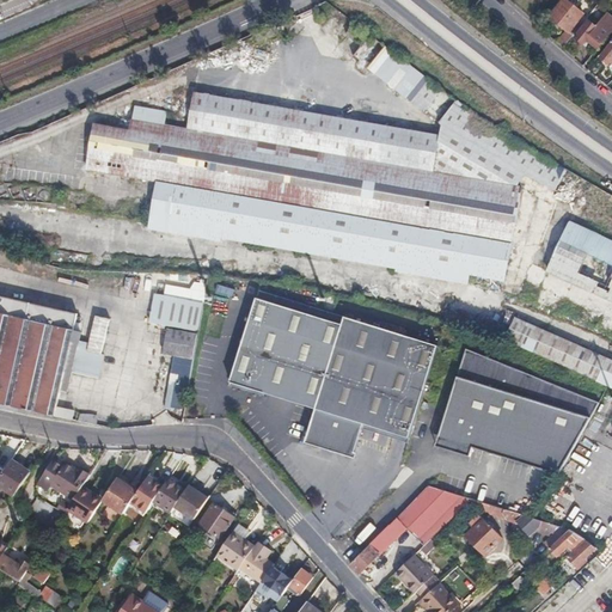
[(567,30),(557,43),(563,48),(580,26),(575,22),(581,14),(563,0),(562,0),(550,17),(567,30)]
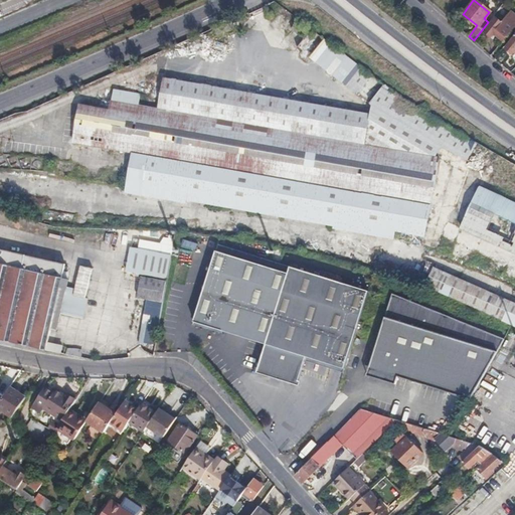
[(496,18),(484,31),(490,36),(493,33),(502,40),(514,24),(514,14),(511,11),(502,23),(496,18)]
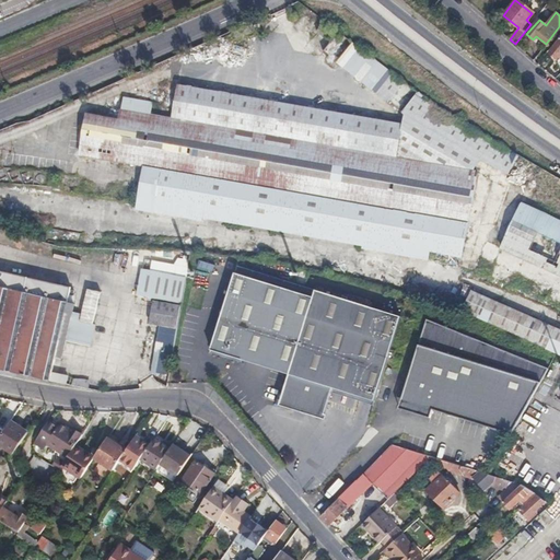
[(324,22),(317,32),(327,38),(334,30),(324,22)]
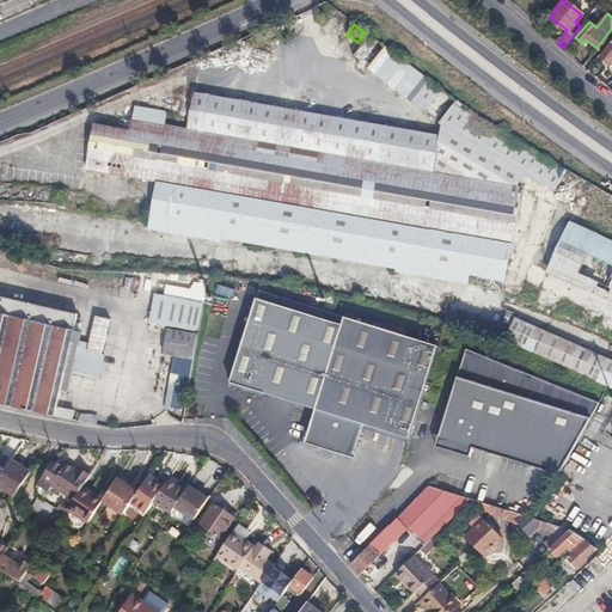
[(271,28),(257,34),(259,40),(274,34),(271,28)]
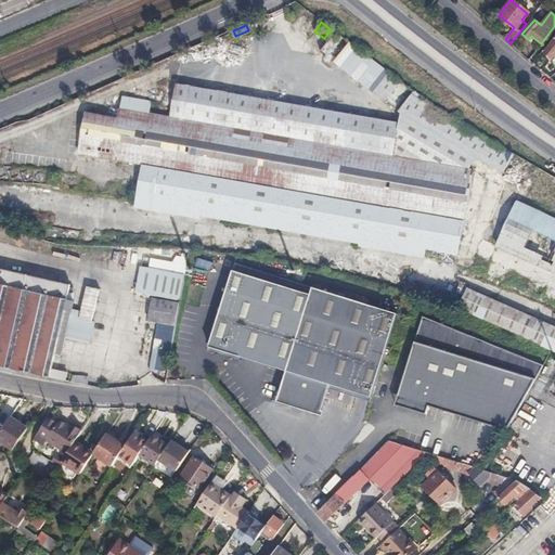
[(400,112),(415,92),(400,79),(373,60),(343,37),(335,30),(319,50),(340,67),(347,73),(361,82),(381,98),(400,112)]
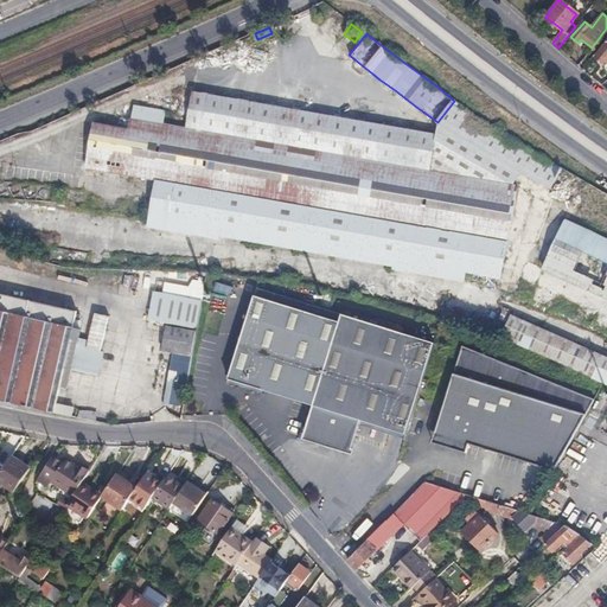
[(606,65),(606,38),(592,57),(600,65),(602,62),(606,65)]
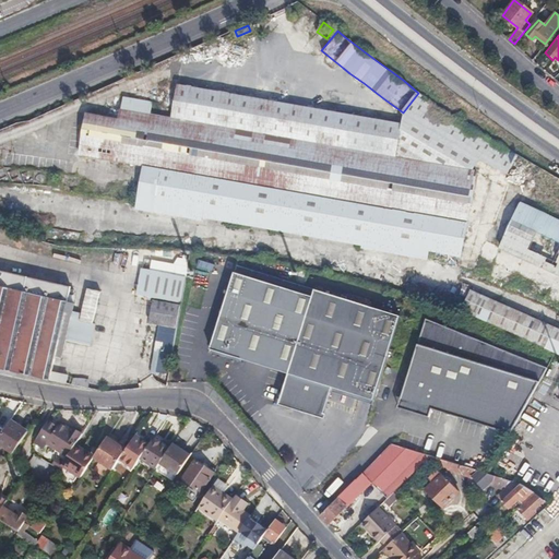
[(364,165),(397,121),(341,111),(329,109),(300,105),(249,96),(228,92),(197,86),(178,84),(171,118),(122,109),(120,119),(88,114),(80,155),(144,166),(169,170),(212,177),(246,183),(318,195),(337,200),(364,165)]
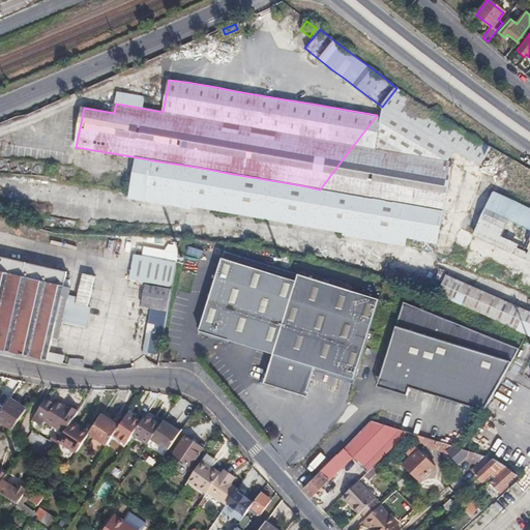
[(457,148),(484,169),(492,150),(441,118),(395,89),(354,145),(449,162),(457,148)]
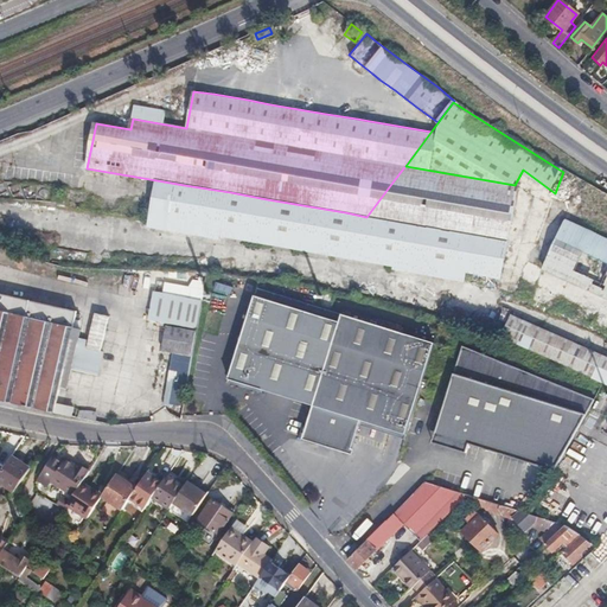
[(368,216),(510,240),(519,185),(515,185),(406,166),(368,216)]
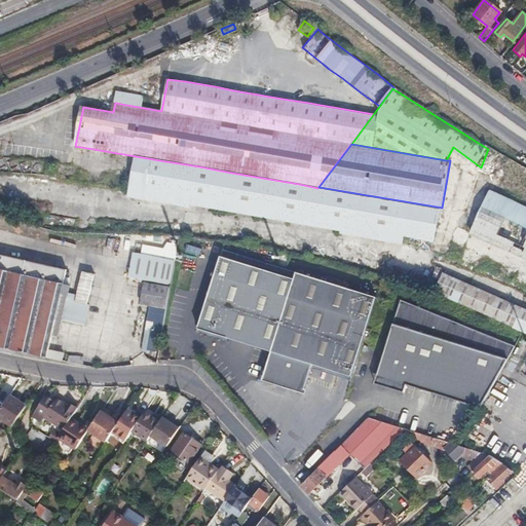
[(296,217),(317,188),(299,184),(231,173),(199,166),(159,160),(136,156),(129,188),(162,194),(173,196),(200,200),(223,204),(245,209),(273,213),(296,217)]
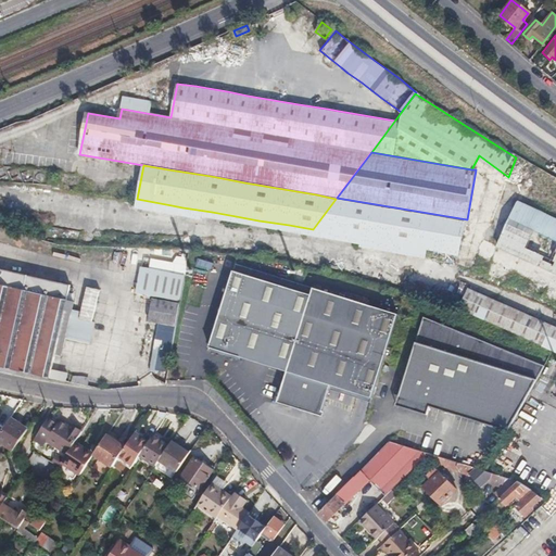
[(337,198),(316,226),(463,250),(467,219),(337,198)]
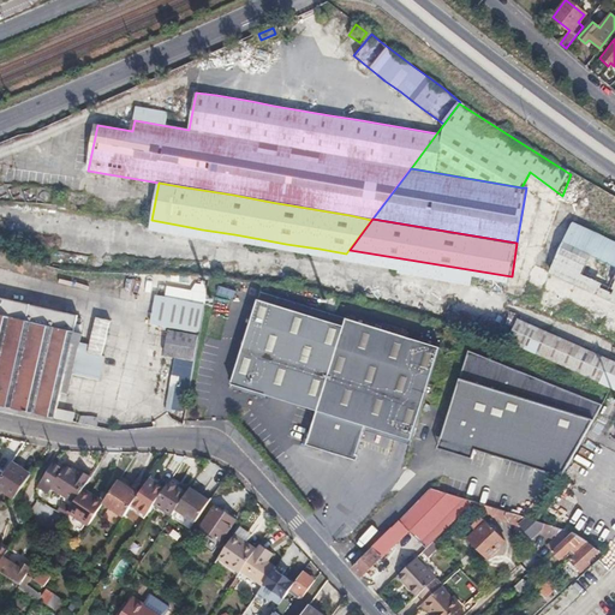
[(614,242),(573,222),(550,272),(614,302),(614,242)]
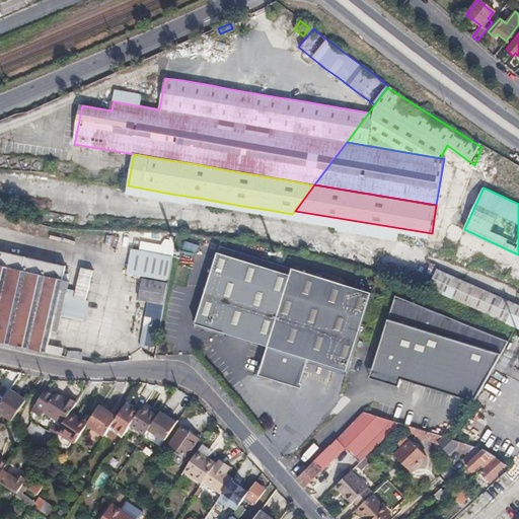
[(431,244),(437,247),(441,237),(436,234),(431,244)]
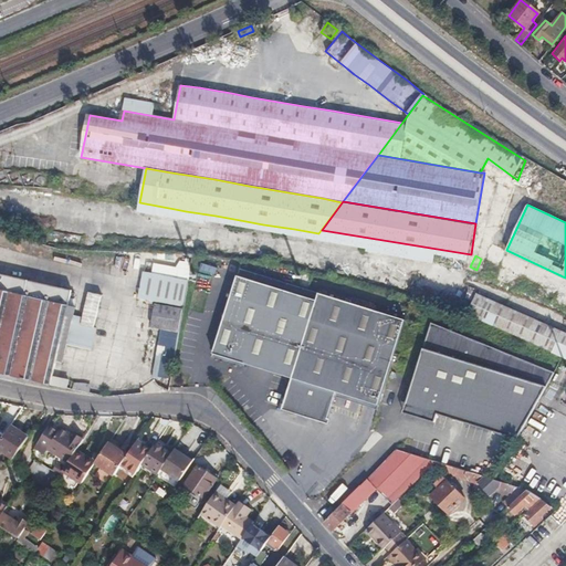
[(180,332),(189,280),(144,271),(137,307),(155,311),(152,326),(180,332)]
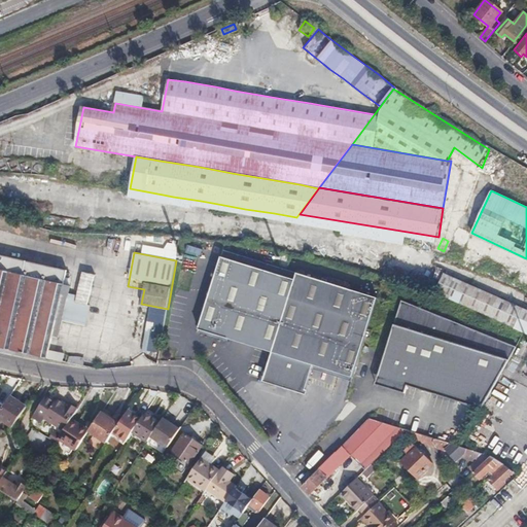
[(0,347),(3,348),(47,358),(49,349),(53,336),(64,284),(67,270),(33,261),(0,254),(0,347)]
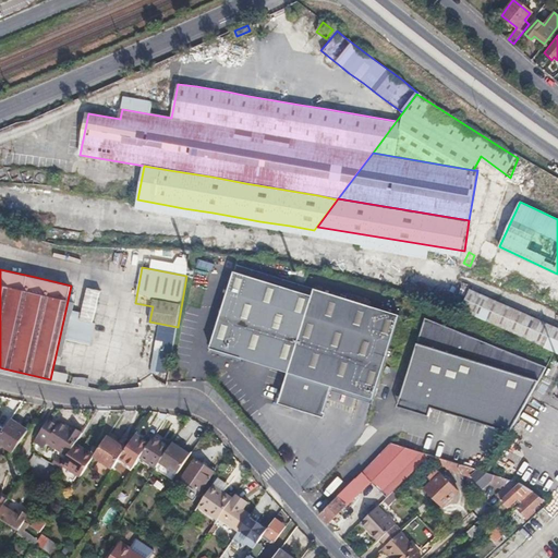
[(215,350),(286,372),(308,295),(238,275),(215,350)]
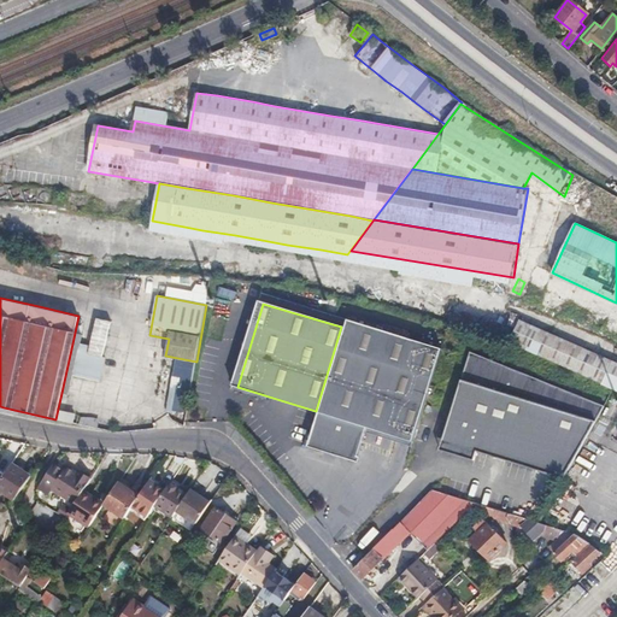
[(410,442),(438,350),(342,319),(341,327),(316,411),(306,441),(301,440),(299,446),(322,453),(324,448),(354,457),(364,428),(410,442)]
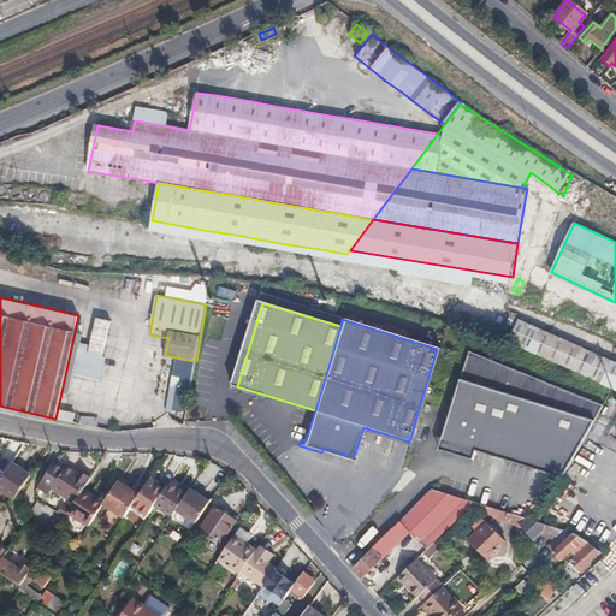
[(529,349),(615,388),(615,361),(539,326),(529,349)]
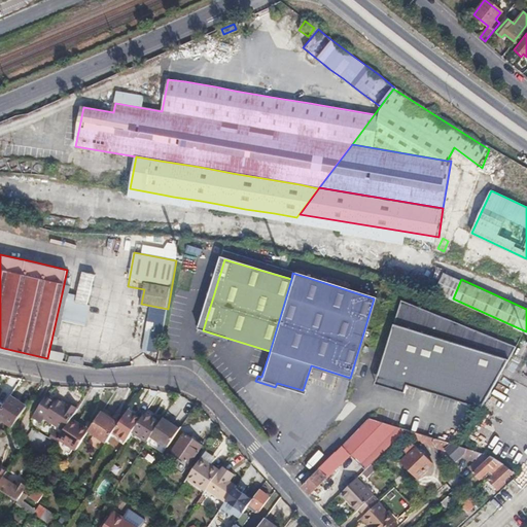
[(64,284),(53,336),(59,337),(63,320),(74,323),(79,316),(85,308),(88,304),(68,300),(72,285),(64,284)]
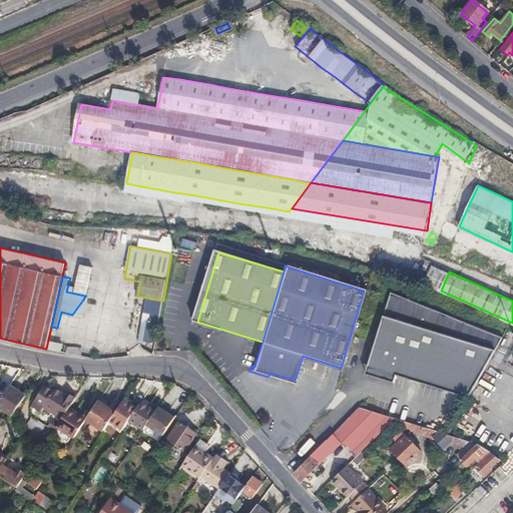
[(467,398),(503,336),(387,293),(363,375),(391,384),(394,377),(467,398)]
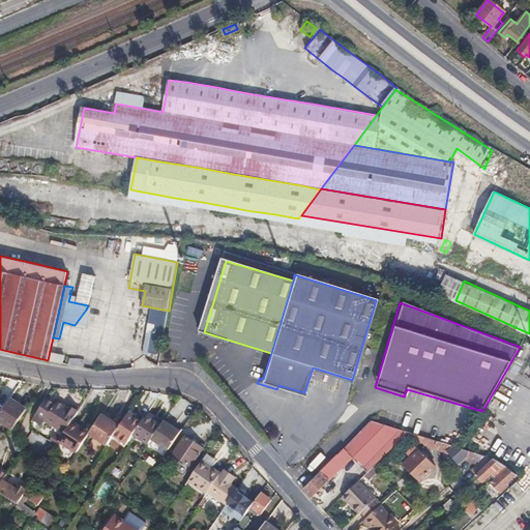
[(278,385),(276,389),(303,396),(304,392),(278,385)]
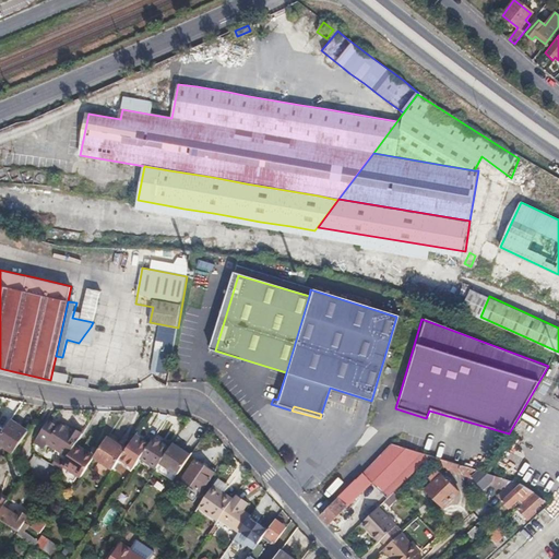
[(30,430),(8,415),(0,427),(0,429),(8,433),(11,436),(21,442),(30,430)]
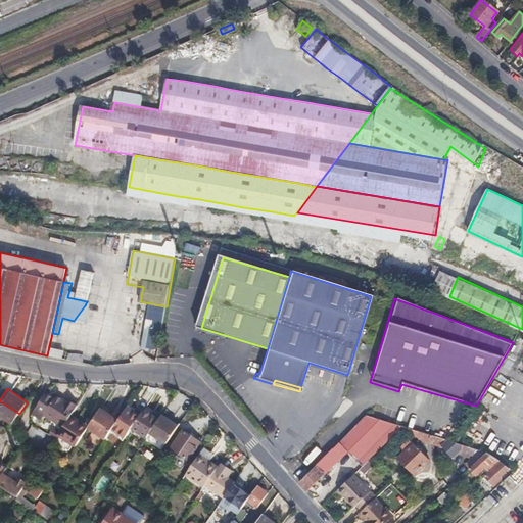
[(55,397),(46,392),(33,413),(41,419),(44,414),(57,423),(60,421),(62,424),(60,425),(63,427),(69,417),(70,416),(78,406),(68,398),(66,401),(56,395),(55,397)]
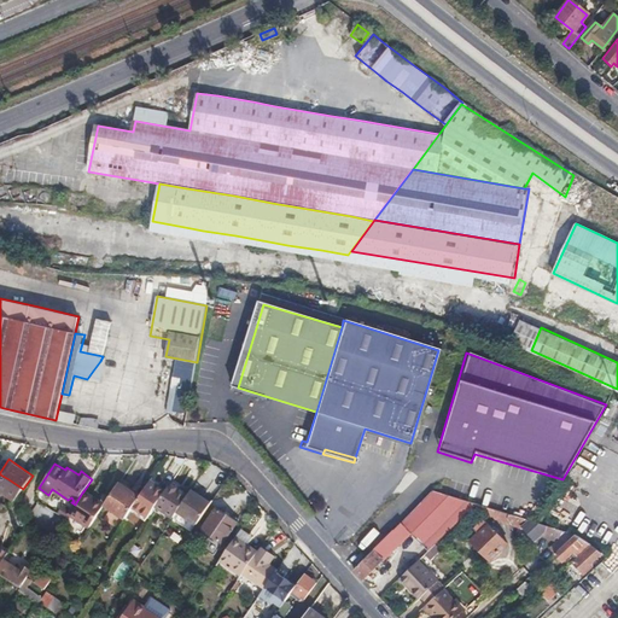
[(9,479),(0,474),(0,500),(4,494),(5,493),(12,482),(9,479)]
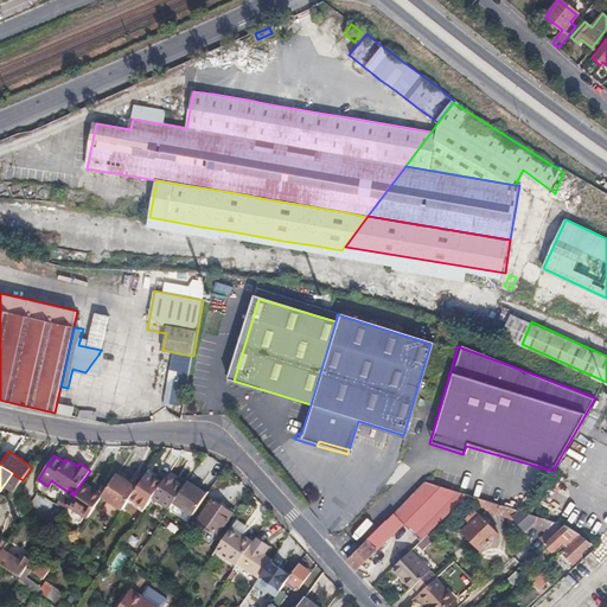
[(146,506),(163,480),(157,475),(158,474),(149,468),(136,487),(131,497),(146,506)]
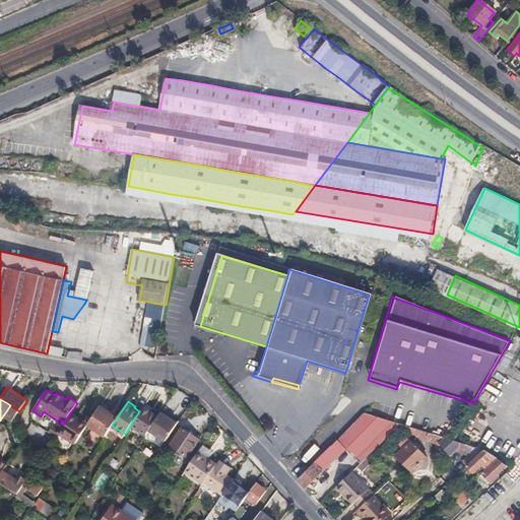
[(13,420),(19,411),(10,405),(4,414),(13,420)]
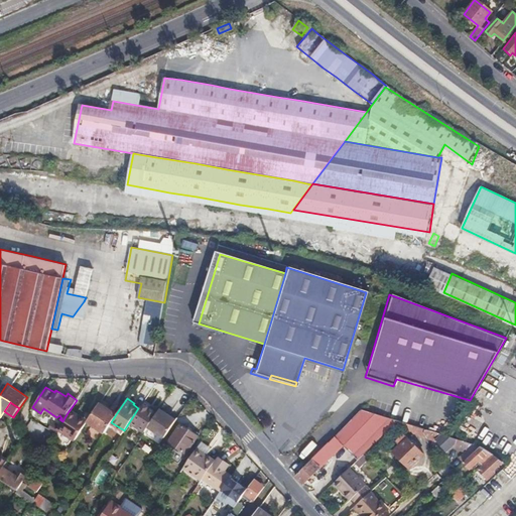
[(139,440),(148,426),(157,413),(142,402),(138,408),(124,430),(139,440)]
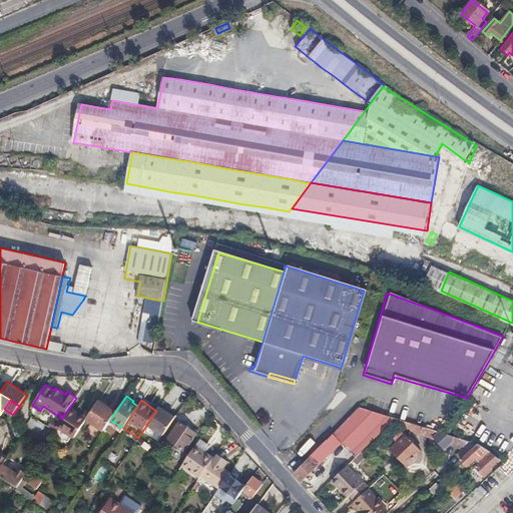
[(115,412),(98,401),(86,418),(104,430),(108,423),(110,420),(115,412)]
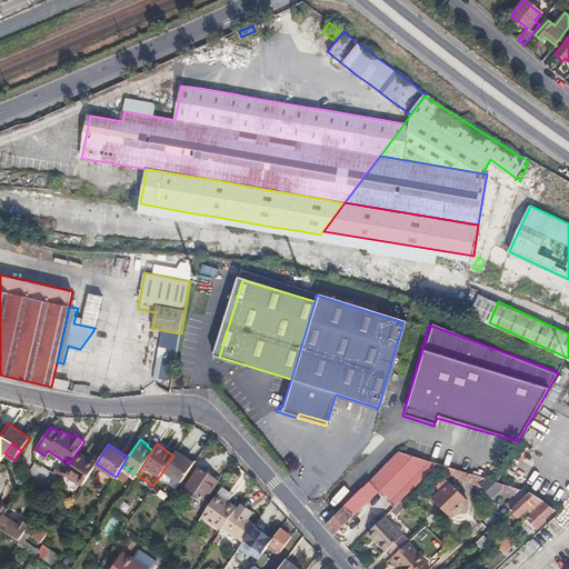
[(96,463),(77,452),(76,453),(69,465),(63,473),(81,485),(93,467),(96,463)]
